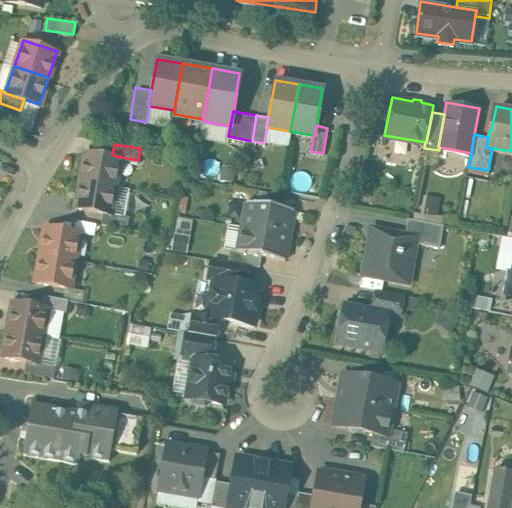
[(112,155),(84,151),(80,178),(115,185),(120,157),(112,155)]
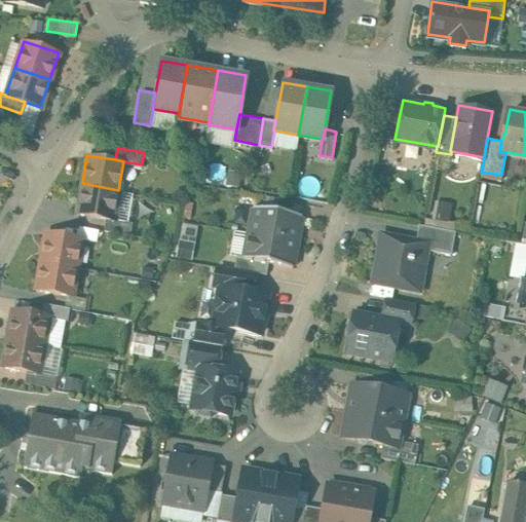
[(118,190),(82,183),(77,212),(106,217),(114,218),(118,190)]
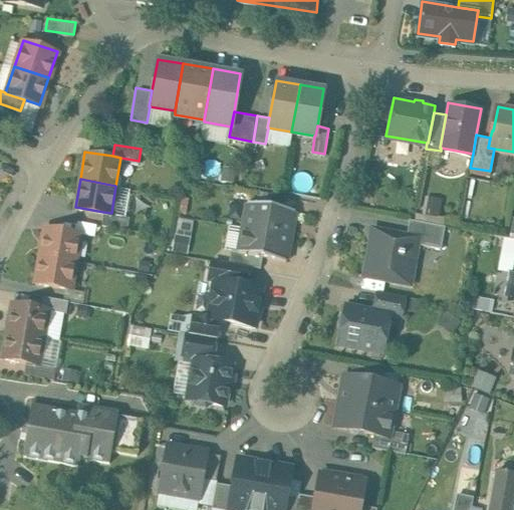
[(294,209),(247,201),(243,226),(290,234),(294,209)]
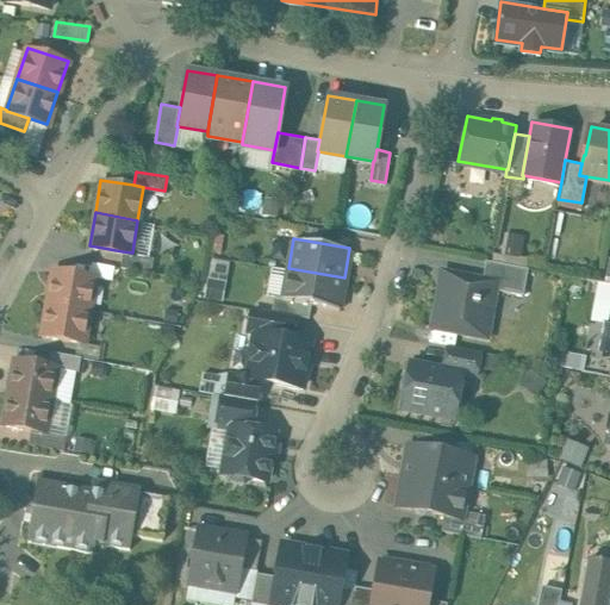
[(154,256),(132,253),(123,251),(120,266),(150,270),(154,256)]
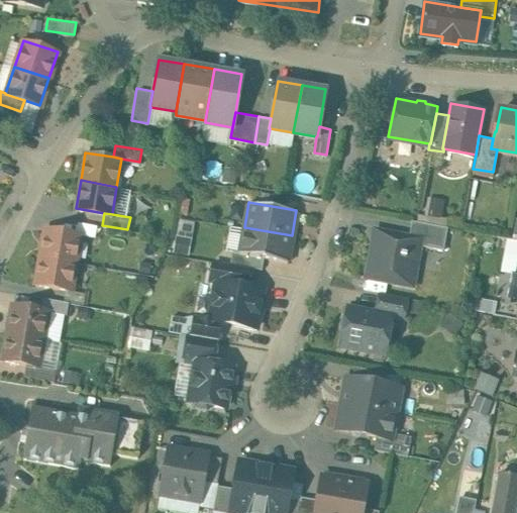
[(189,250),(196,218),(181,215),(174,247),(189,250)]
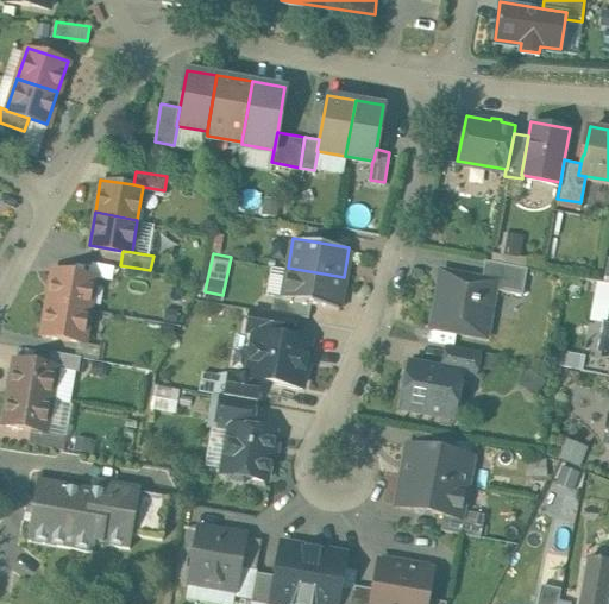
[(527,265),(484,258),(482,276),(496,280),(495,288),(522,293),(527,265)]
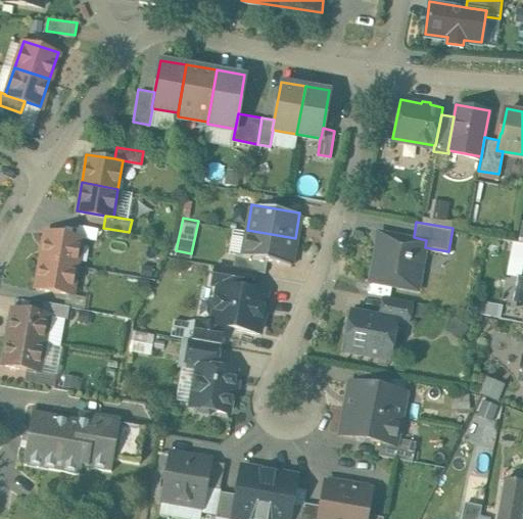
[(79,224),(77,235),(82,236),(95,239),(97,228),(79,224)]
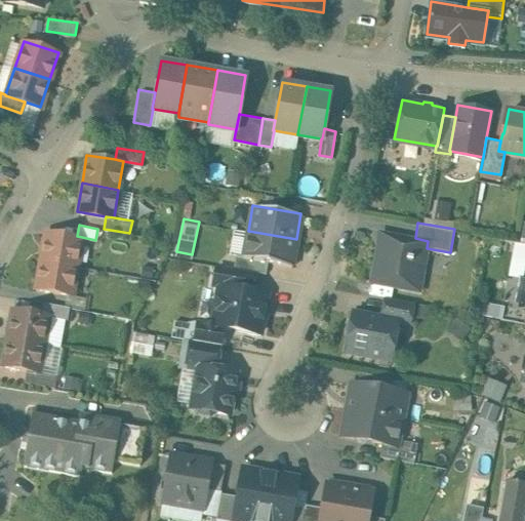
[(77,236),(45,231),(41,259),(77,266),(82,237),(77,236)]
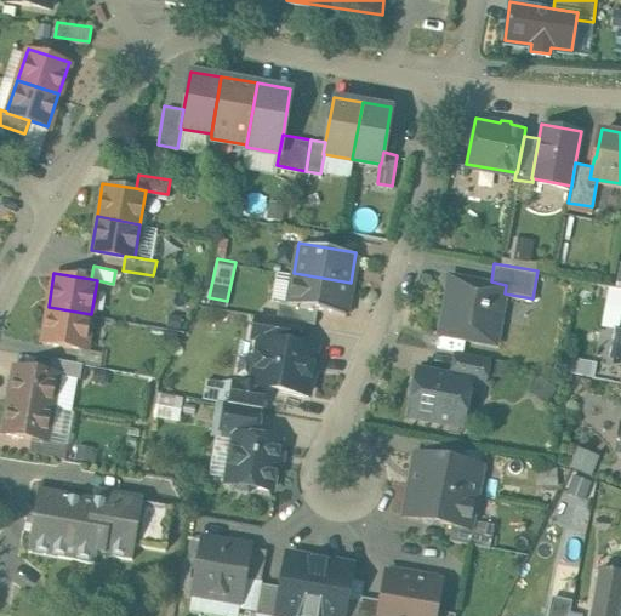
[(351,283),(294,273),(288,303),(345,313),(351,283)]
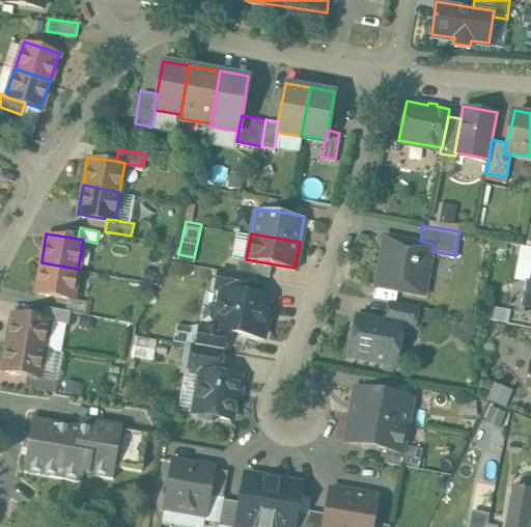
[(420,241),(385,234),(374,283),(423,293),(431,251),(432,244),(420,241)]
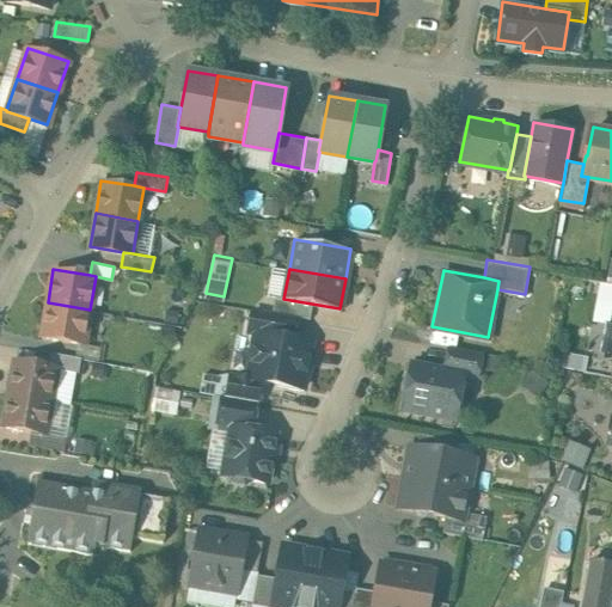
[(90,310),(48,302),(42,335),(75,341),(84,342),(90,310)]
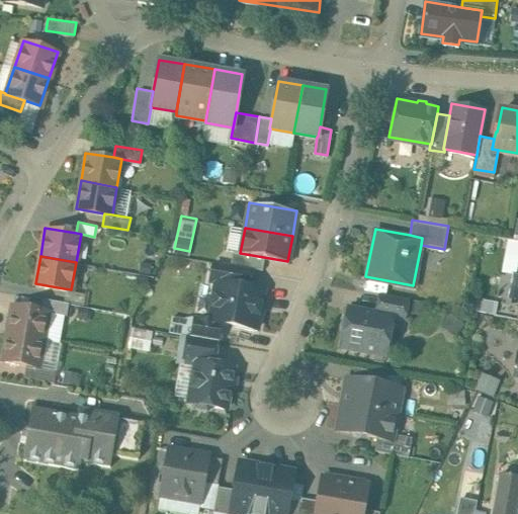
[(250,267),(213,261),(210,282),(217,283),(217,282),(247,287),(250,267)]
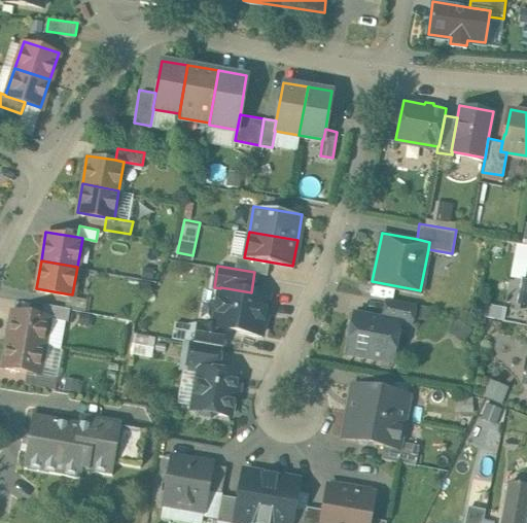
[(526,278),(521,281),(518,297),(523,303),(524,303),(524,305),(526,305),(526,278)]
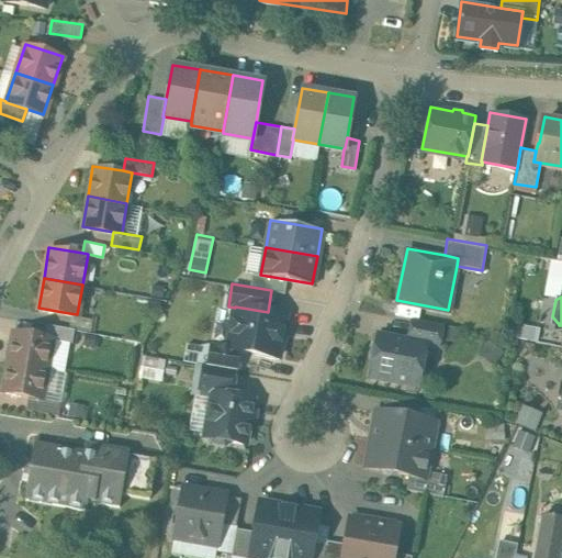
[(268,312),(235,307),(235,308),(228,345),(227,346),(238,348),(278,355),(284,315),(268,312)]
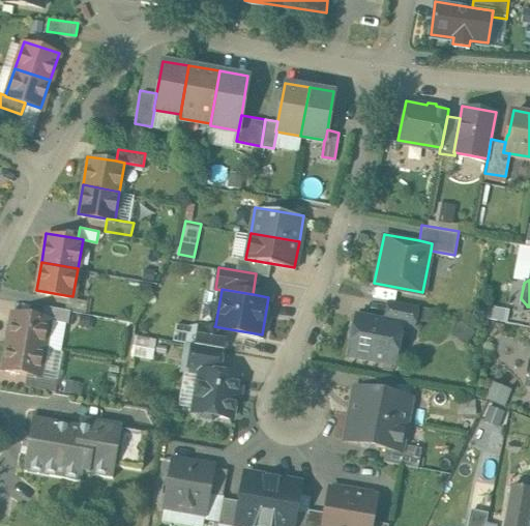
[(85,312),(87,299),(72,296),(65,295),(63,308),(70,309),(85,312)]
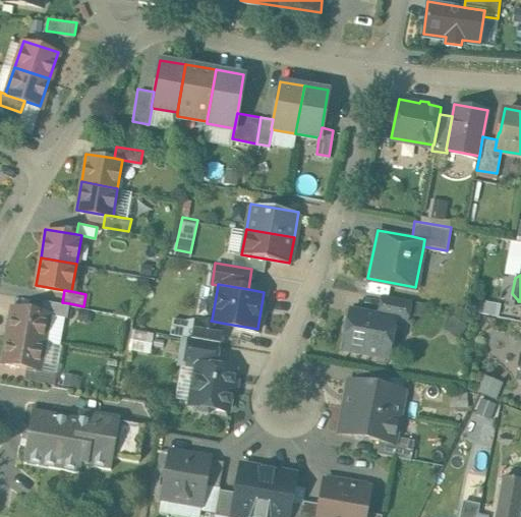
[(409,298),(383,293),(379,313),(395,317),(395,318),(406,320),(409,298)]
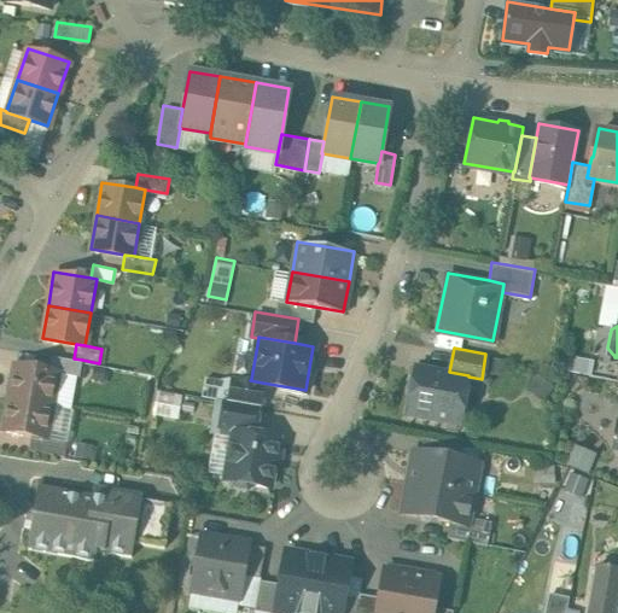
[(74,358),(51,355),(48,368),(58,371),(57,371),(79,374),(82,360),(74,358)]
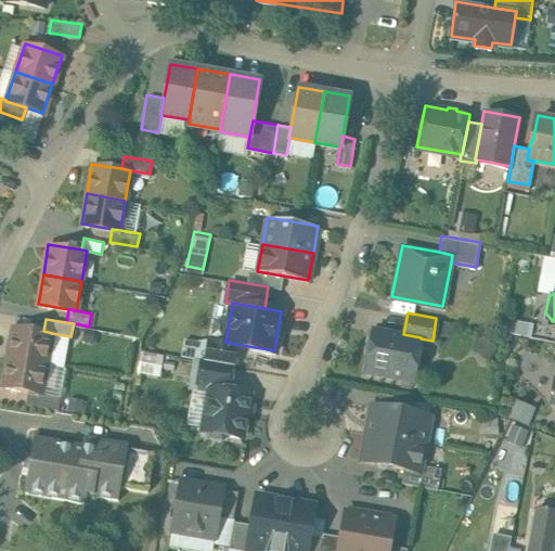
[(43,331),(13,325),(8,356),(47,362),(51,333),(52,333),(43,331)]
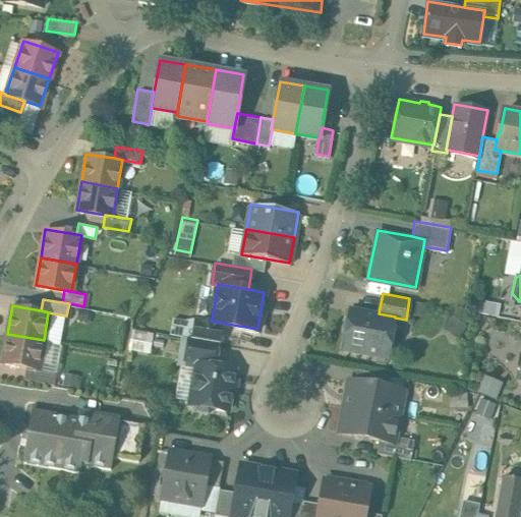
[(379,313),(348,307),(344,327),(346,327),(343,348),(372,353),(377,358),(385,360),(392,355),(393,347),(390,342),(395,318),(395,317),(379,313)]
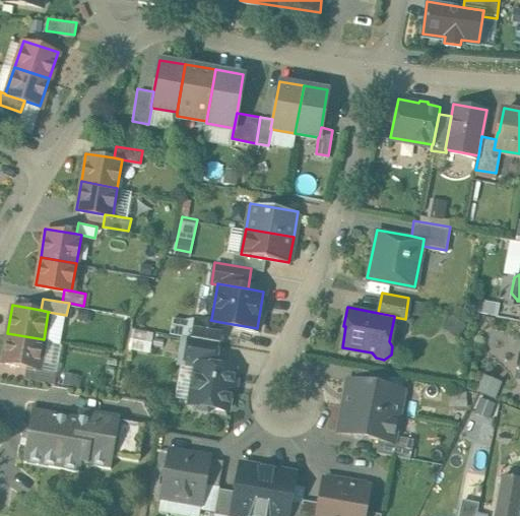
[(192,316),(184,318),(173,316),(170,333),(189,336),(193,336),(196,317),(192,316)]
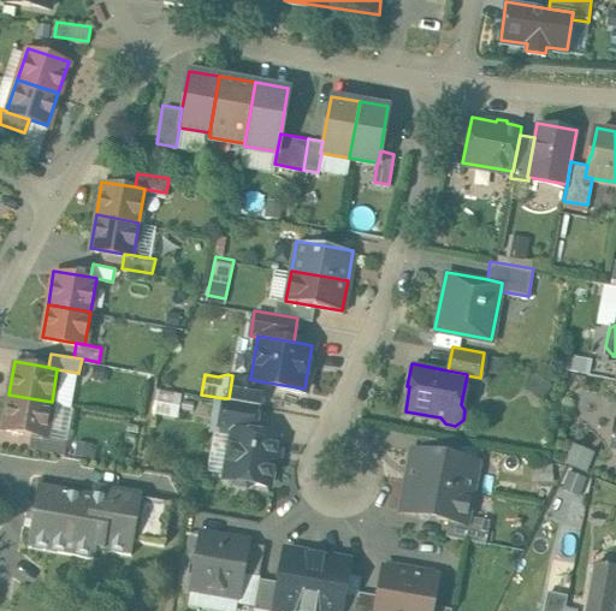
[(250,378),(232,375),(229,398),(258,403),(261,381),(249,379),(250,378)]
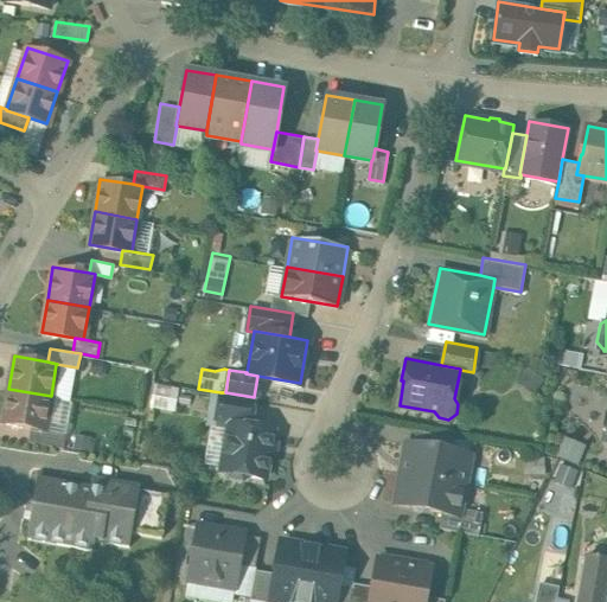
[(174,408),(179,385),(155,379),(149,403),(174,408)]
